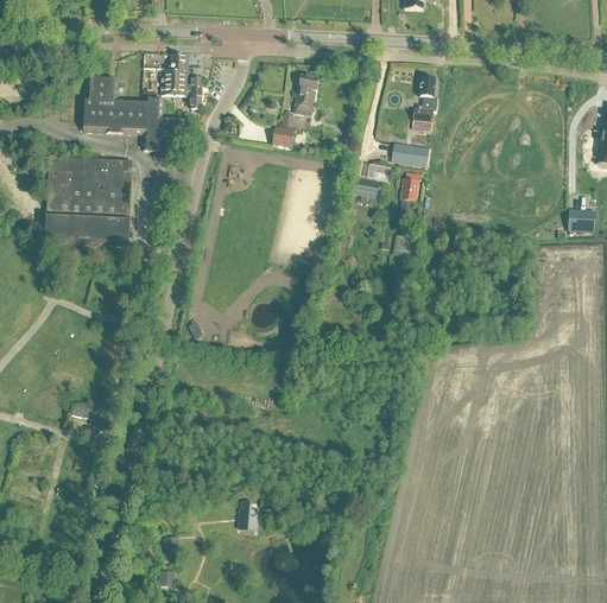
[(403,0),(403,8),(422,10),(422,0),(403,0)]
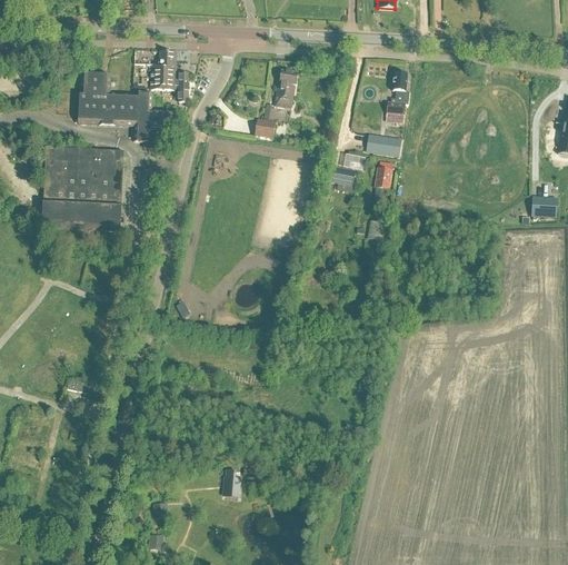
[(175,51),(159,50),(158,63),(150,62),(150,87),(175,88),(175,83),(178,83),(178,99),(186,100),(187,71),(175,71),(175,51)]
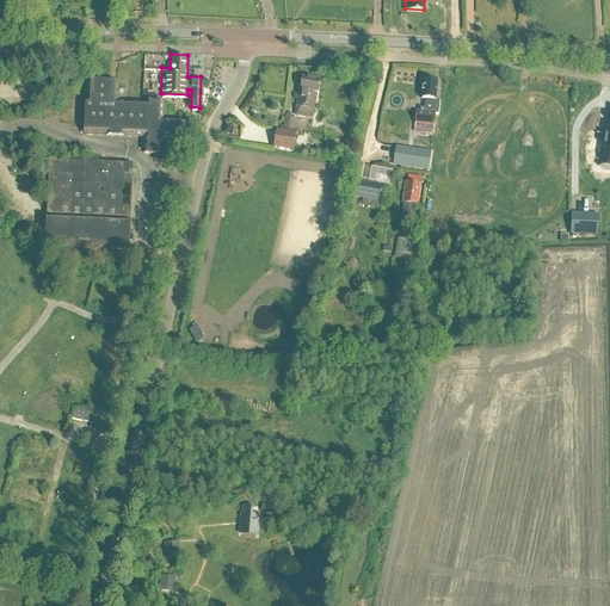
[(313,116),(318,76),(301,74),(297,96),(295,94),(293,112),(313,116)]
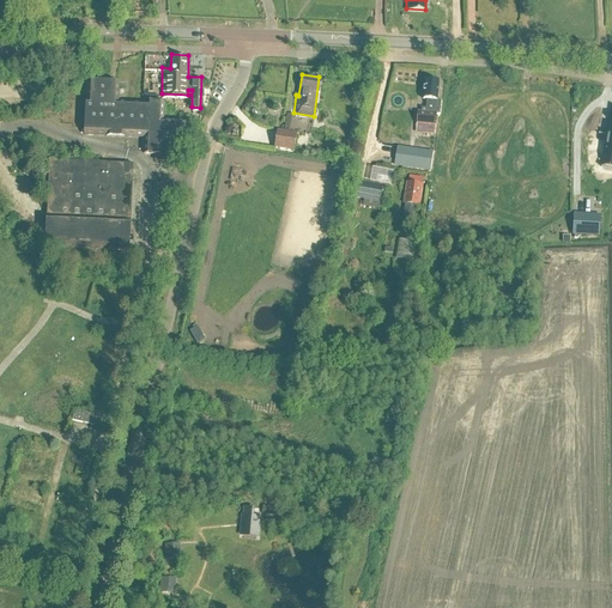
[(417,108),(416,120),(414,129),(432,132),(435,111),(438,111),(440,98),(436,97),(437,78),(423,77),(422,96),(425,96),(424,105),(420,104),(419,109),(417,108)]
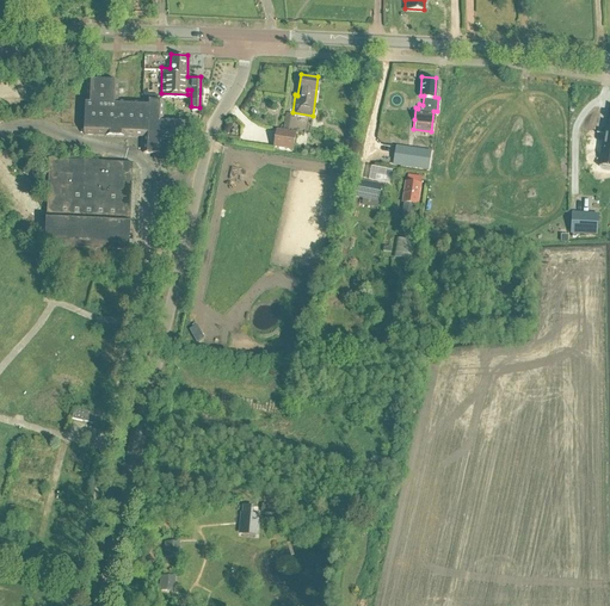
[(86,78),(84,130),(143,134),(143,142),(141,142),(141,144),(143,146),(143,149),(154,150),(154,156),(178,158),(178,141),(161,141),(161,134),(184,135),(184,116),(161,116),(162,100),(117,99),(118,80),(86,78)]
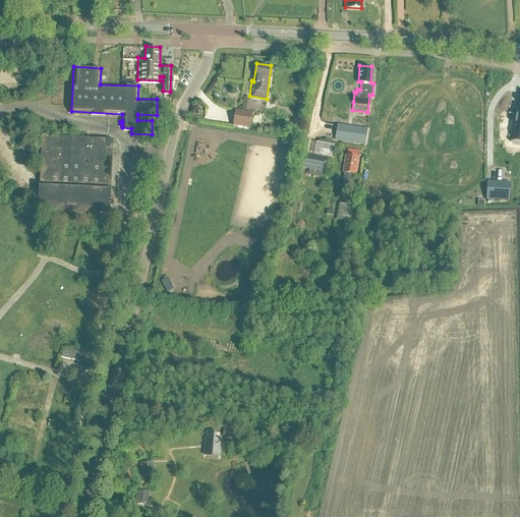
[(344,68),(344,89),(355,89),(356,68),(344,68)]
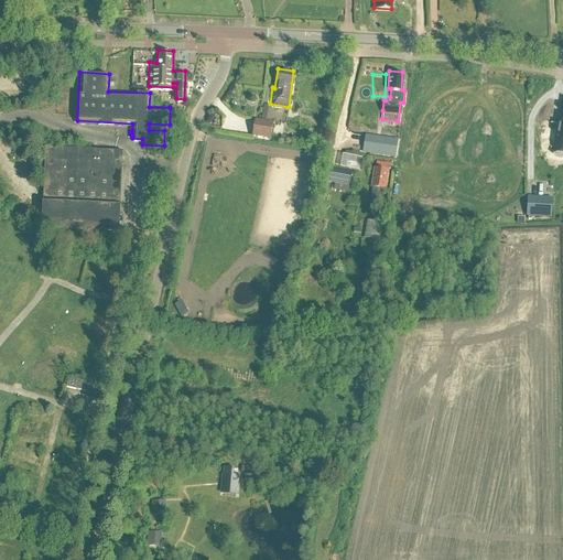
[(259,97),(253,97),(253,108),(269,108),(270,84),(264,84),(264,88),(259,88),(259,97)]
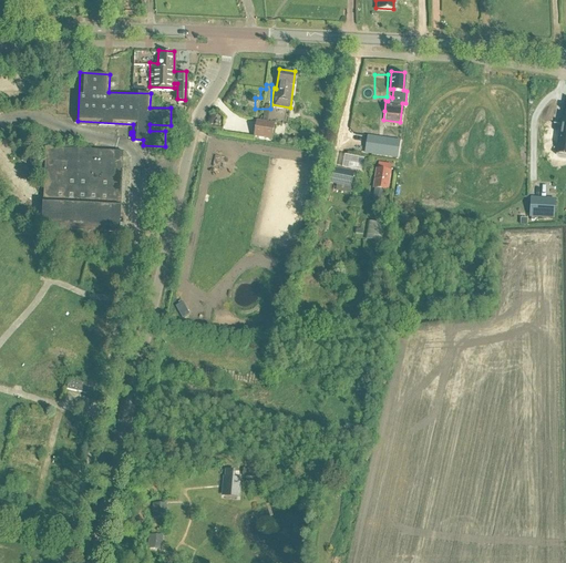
[(558,122),(556,141),(565,142),(565,99),(563,116),(559,116),(559,118),(558,122)]
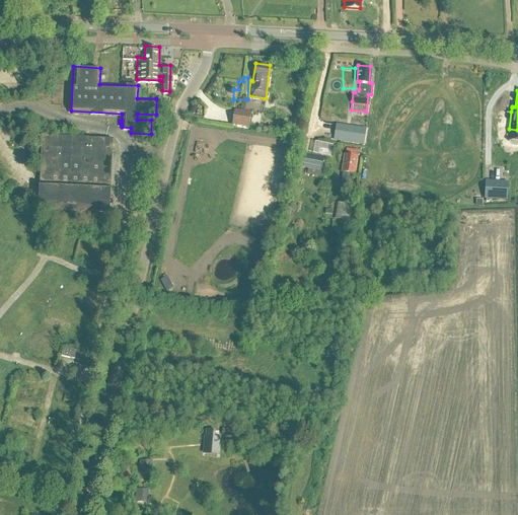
[(233,106),(231,122),(247,125),(250,109),(233,106)]
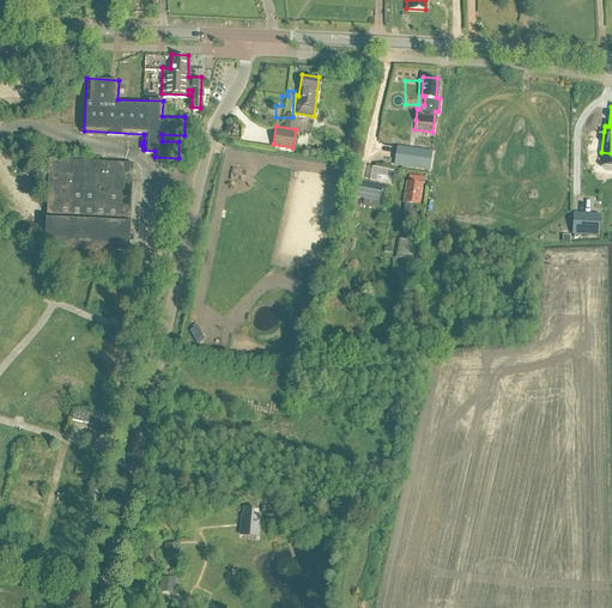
[(388,169),(405,169),(405,152),(388,152),(388,169)]
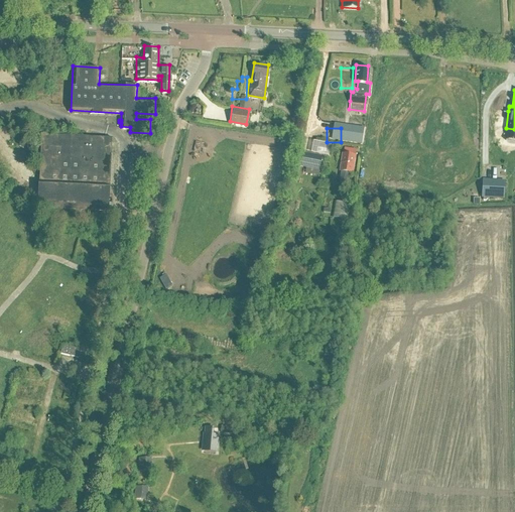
[(112,135),(41,132),(37,205),(108,208),(112,135)]
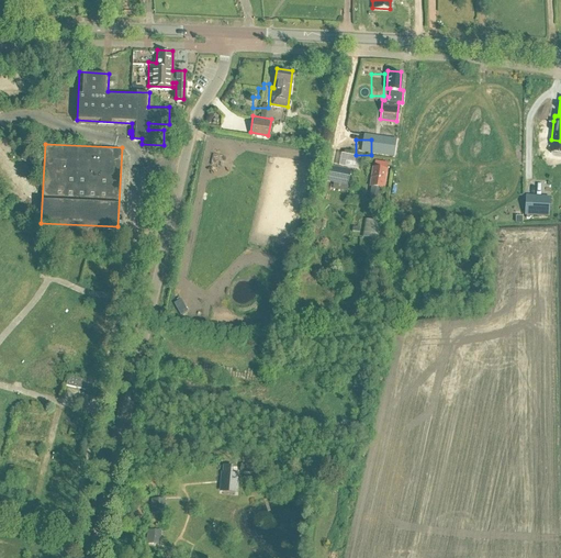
[(383,186),(385,176),(386,166),(385,166),(386,159),(374,158),(373,164),(371,164),(368,183),(370,183),(369,192),(371,196),(377,197),(379,194),(380,186),(383,186)]
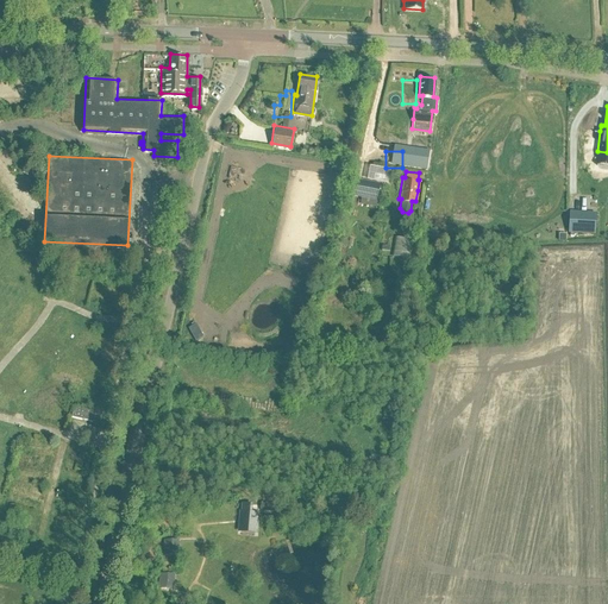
[(356,176),(352,194),(361,195),(359,201),(375,205),(380,181),(356,176)]
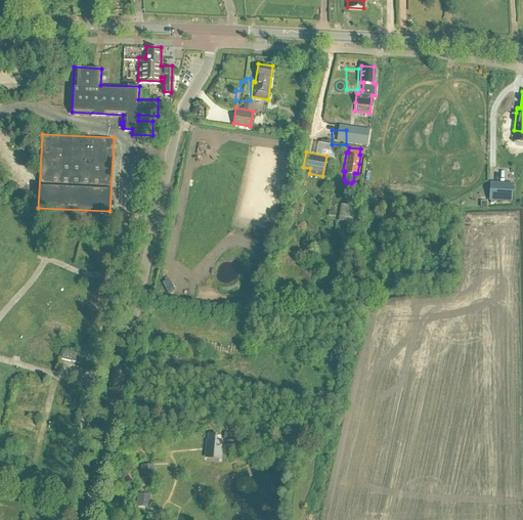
[(328,158),(328,178),(343,178),(343,158),(328,158)]
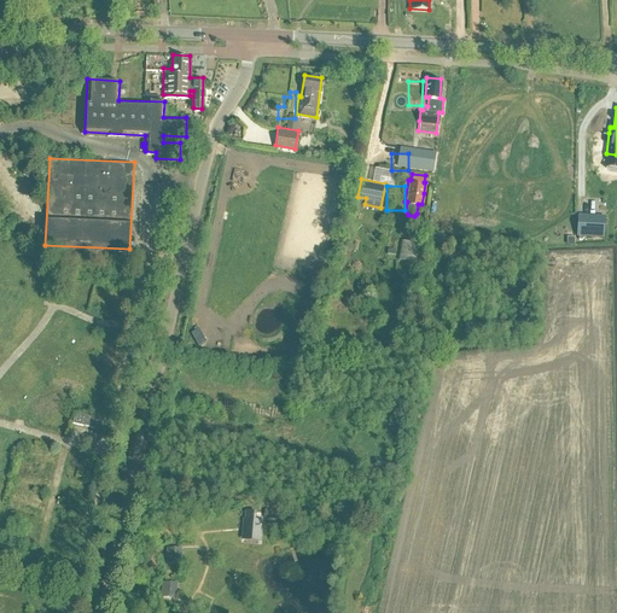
[(576,233),(603,234),(604,215),(577,214),(576,233)]
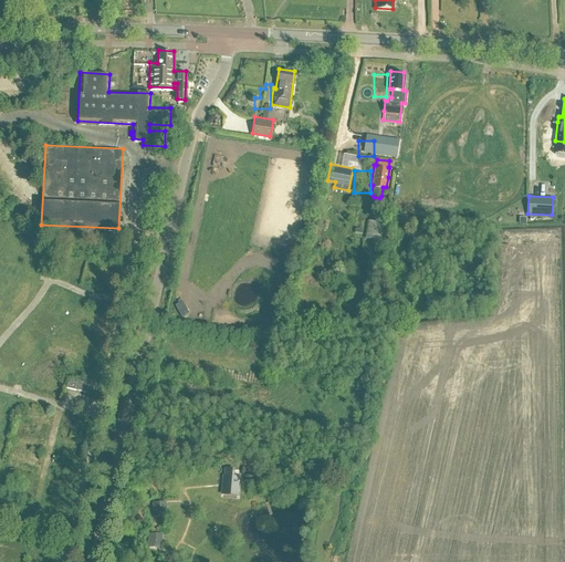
[(345,238),(362,240),(364,222),(347,220),(345,238)]
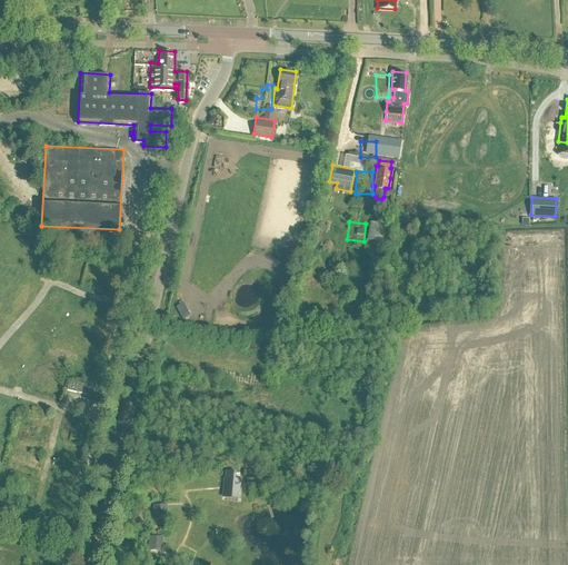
[(77,285),(81,265),(69,263),(65,281),(77,285)]
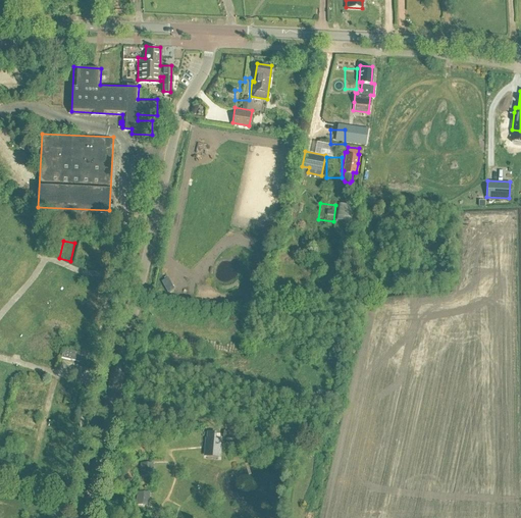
[(56,286),(55,296),(77,297),(79,288),(56,286)]
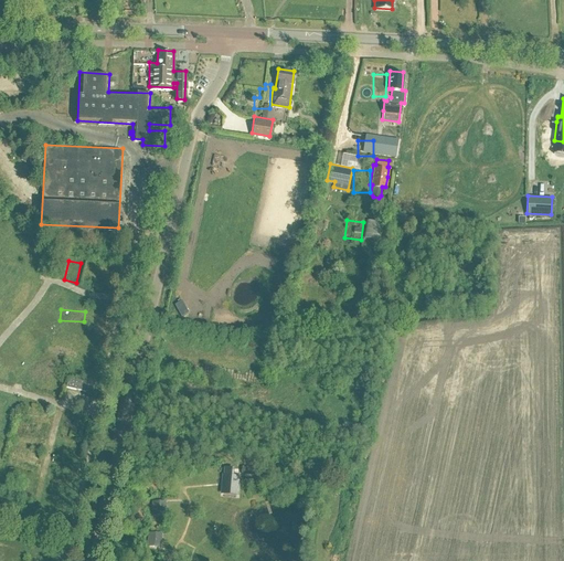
[(38,336),(35,346),(54,350),(56,340),(38,336)]
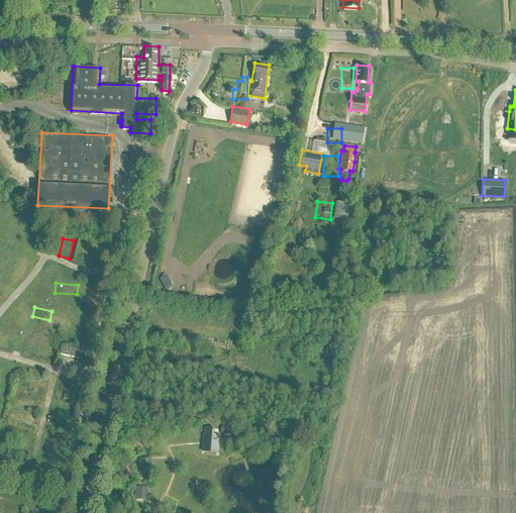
[(35,347),(37,339),(18,334),(15,341),(35,347)]
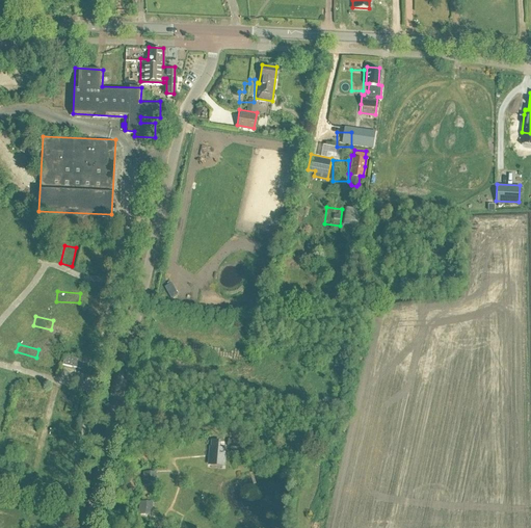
[(46,393),(45,400),(56,401),(57,394),(46,393)]
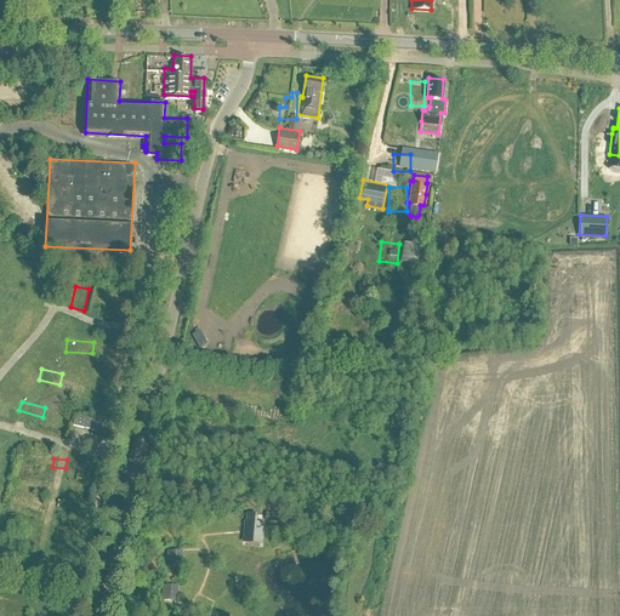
[(0,514),(16,519),(18,511),(0,505),(0,514)]
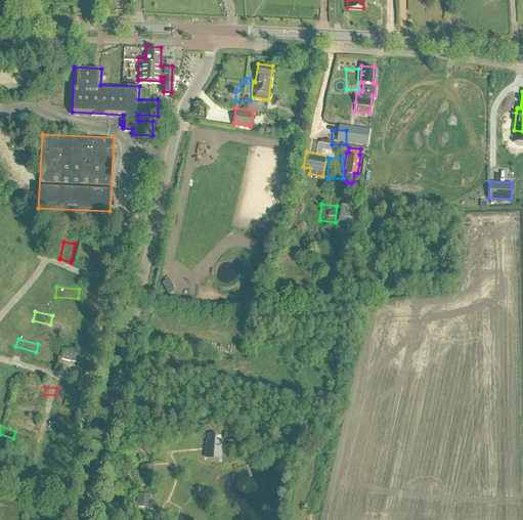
[(31,432),(31,441),(42,441),(42,432),(31,432)]
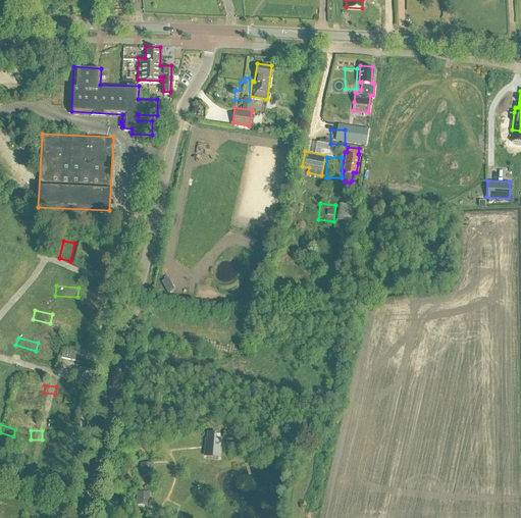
[(219,455),(220,437),(204,435),(202,454),(219,455)]
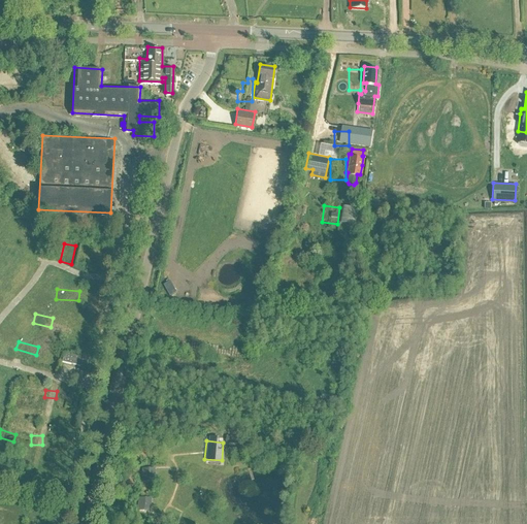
[(141,466),(141,479),(155,479),(155,466),(141,466)]
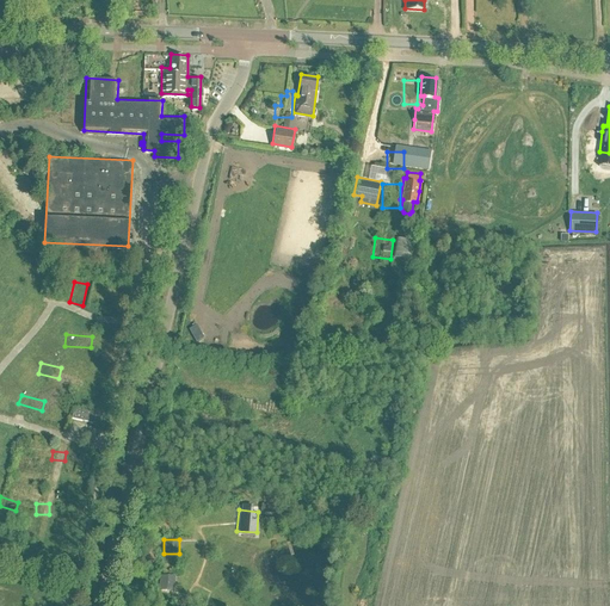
[(158,587),(173,588),(174,574),(160,572),(158,587)]
